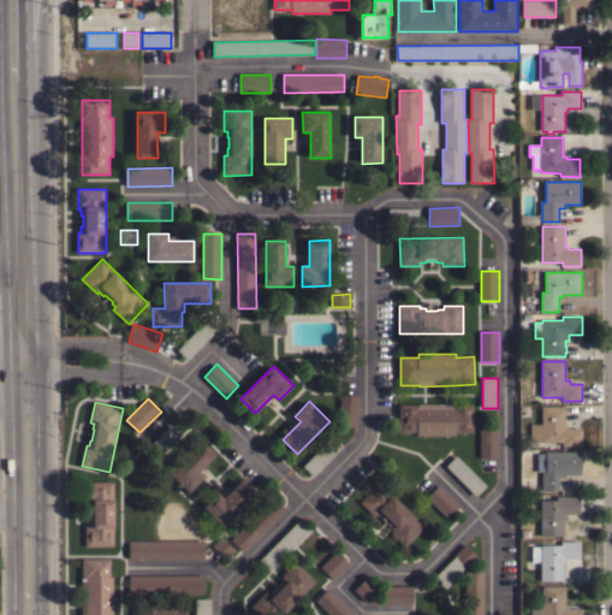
[(419,436),(419,433),(400,433),(400,406),(420,406),(420,404),(456,404),(475,404),(475,433),(456,433),(456,436),(419,436)]
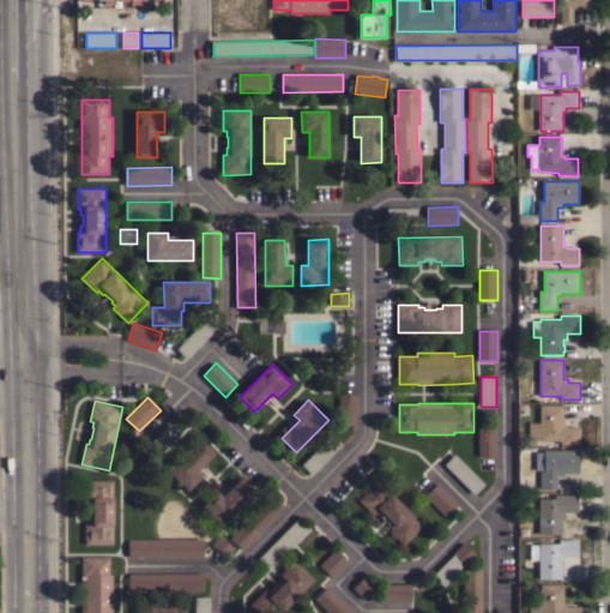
[(565,425),(567,425),(567,427),(580,427),(580,445),(562,445),(561,440),(530,442),(530,424),(542,424),(541,406),(563,406),(565,425)]
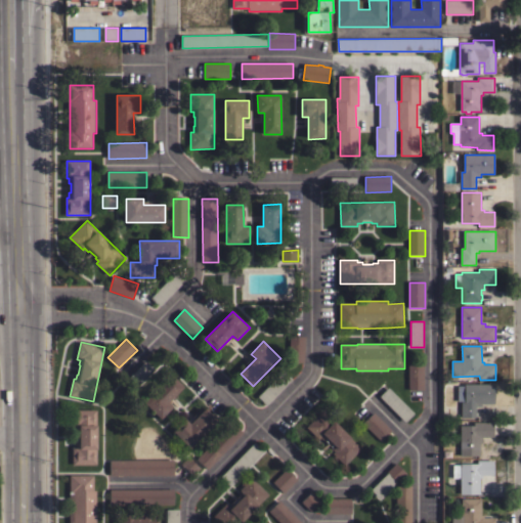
[(147,360),(157,369),(138,388),(129,379),(147,360)]
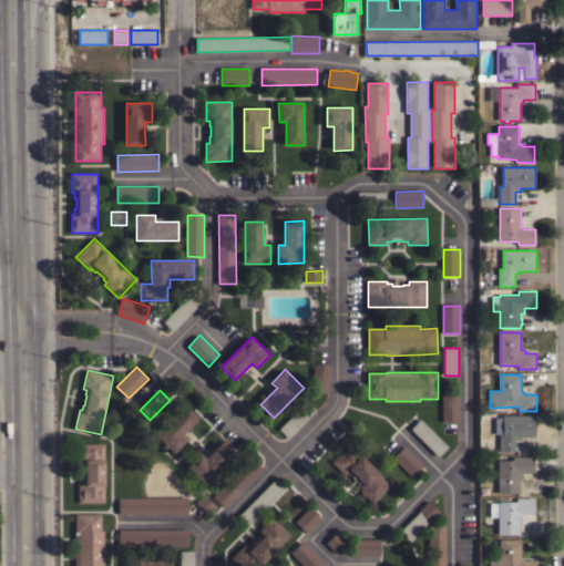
[(460,422),(443,422),(443,394),(460,394),(460,422)]
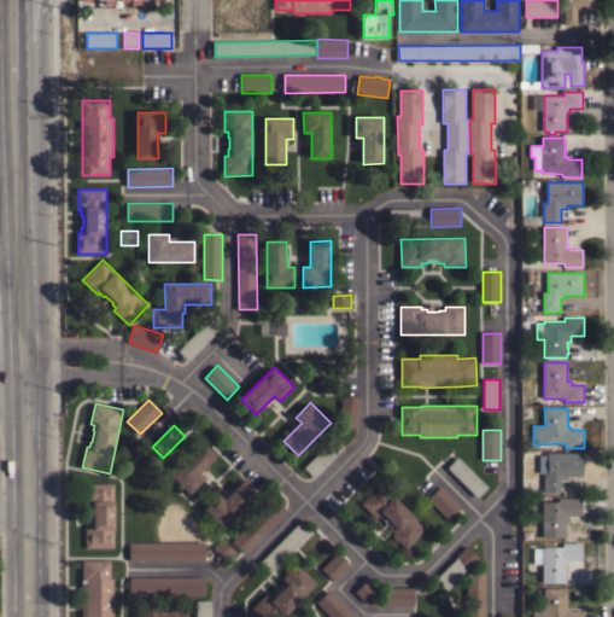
[(203,442),(217,457),(199,475),(205,479),(191,494),(170,475),(203,442)]
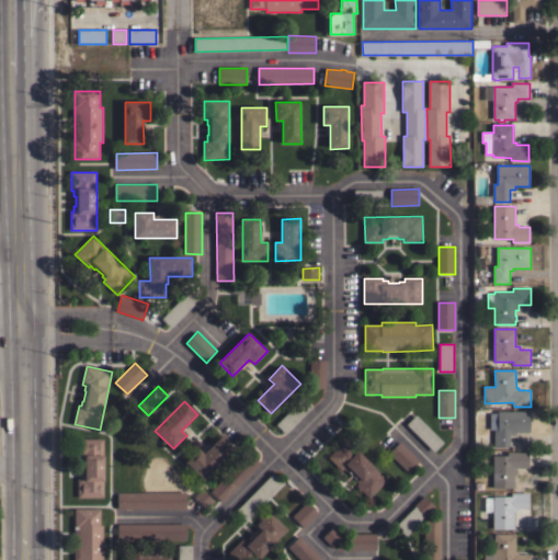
[(531,411),(531,433),(516,433),(516,435),(511,436),(511,447),(496,447),(496,431),(499,431),(499,430),(491,430),(491,413),(499,413),(499,411),(531,411)]
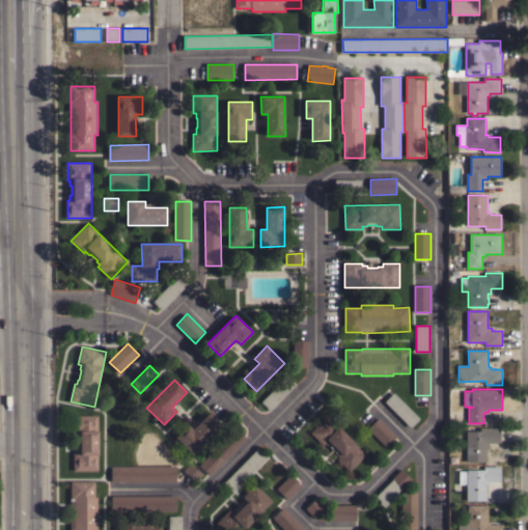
[(421,419),(412,428),(385,402),(394,393),(421,419)]
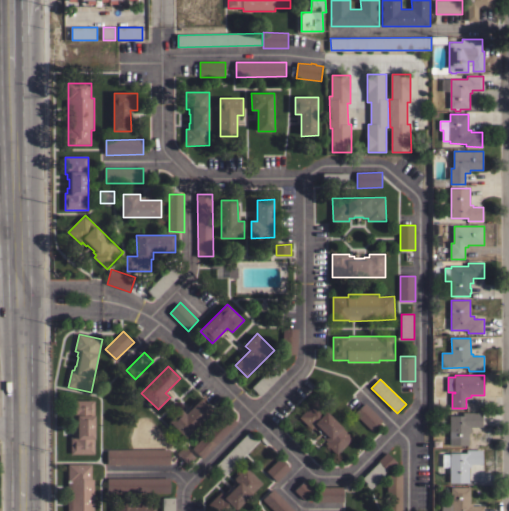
[(182,410),(186,414),(201,399),(213,411),(186,438),(170,422),(182,410)]
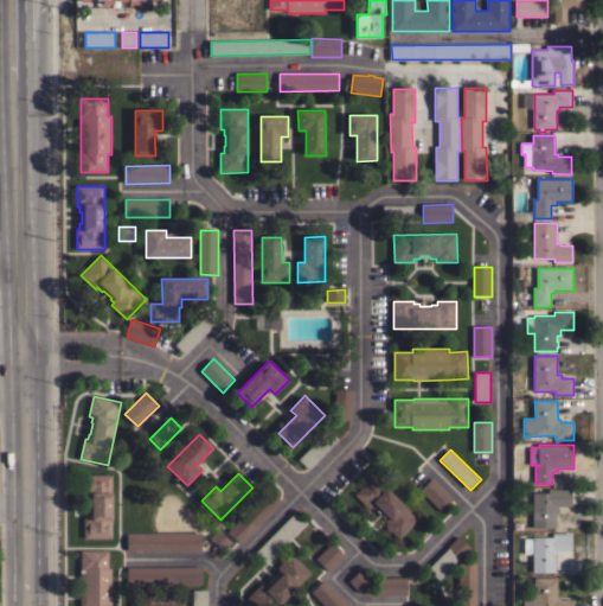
[(113,538),(85,538),(85,518),(88,518),(88,512),(90,512),(90,502),(88,502),(88,496),(85,496),(85,476),(113,476),(113,538)]
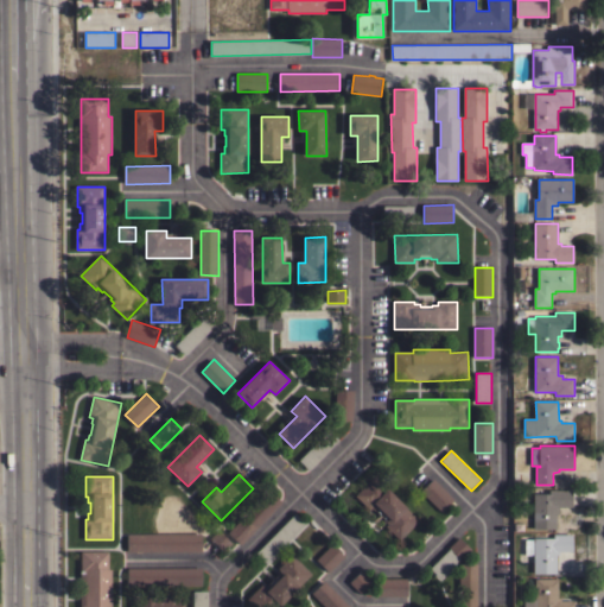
[(376,476),(420,520),(401,541),(387,526),(389,524),(385,520),(386,519),(377,511),(376,512),(373,507),(370,510),(356,495),(376,476)]
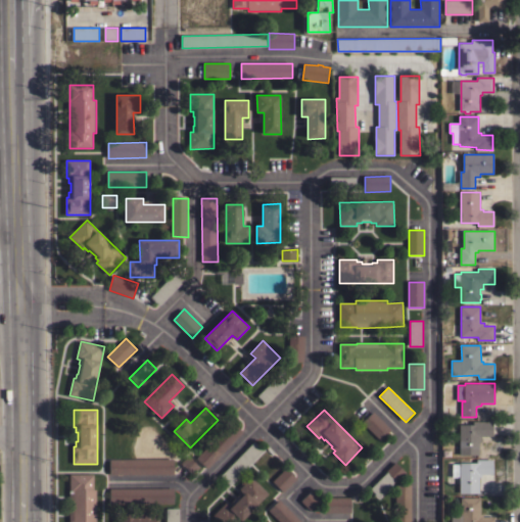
[(392,430),(381,440),(364,423),(374,412),(392,430)]
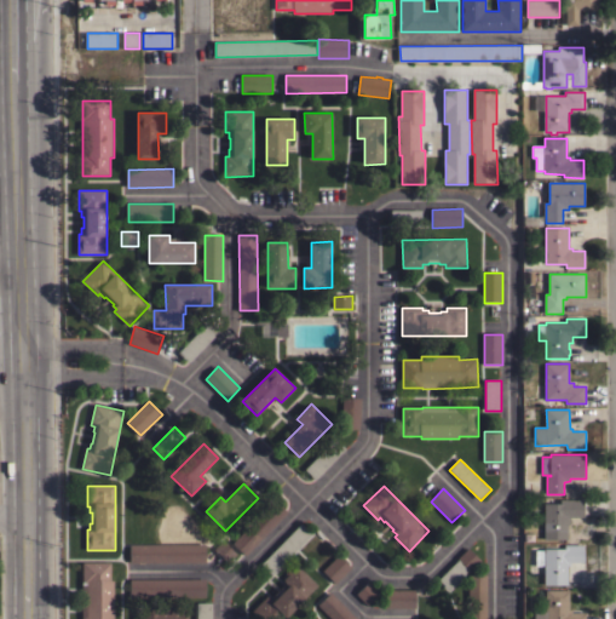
[(247,556),(234,544),(276,500),(288,513),(247,556)]
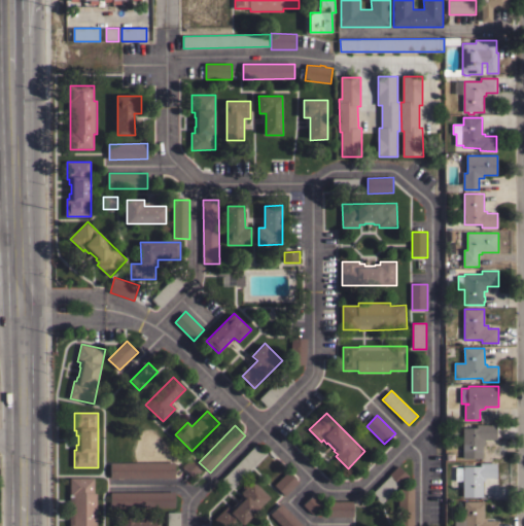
[(463,428),(478,428),(478,425),(497,425),(497,440),(486,440),(486,445),(483,445),(483,458),(463,458),(463,428)]
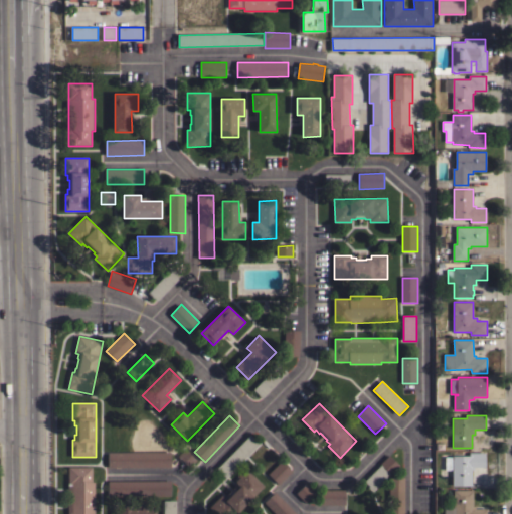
[(226,478),(218,469),(251,435),(260,444),(226,478)]
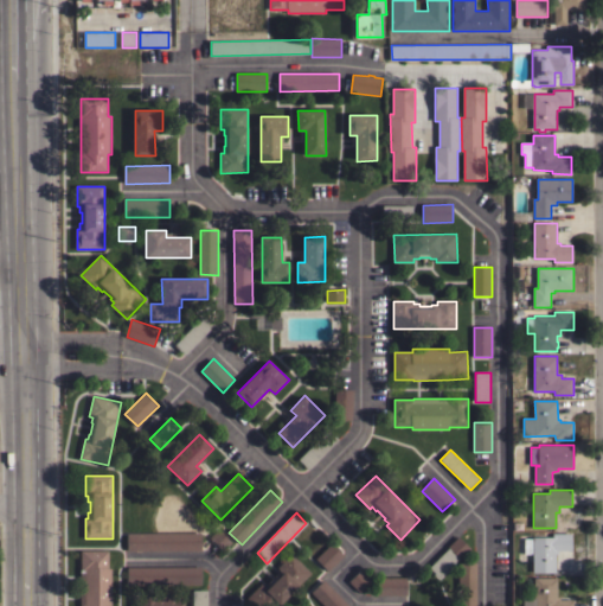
[(233,543),(225,552),(211,537),(219,529),(233,543)]
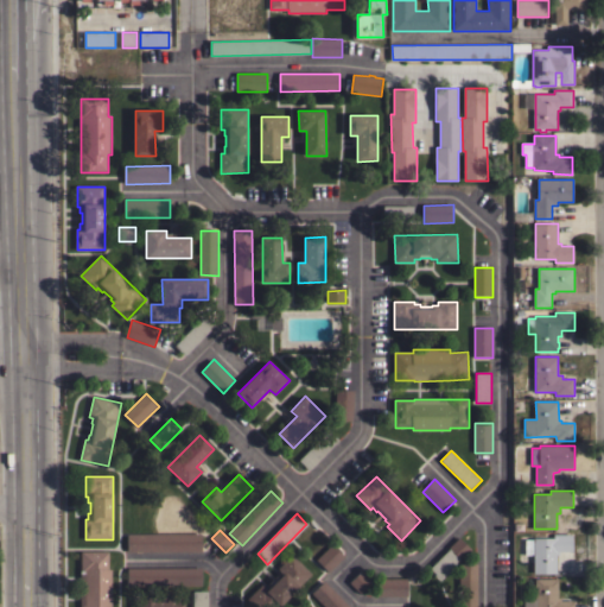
[(129,552),(129,535),(203,535),(203,552),(129,552)]
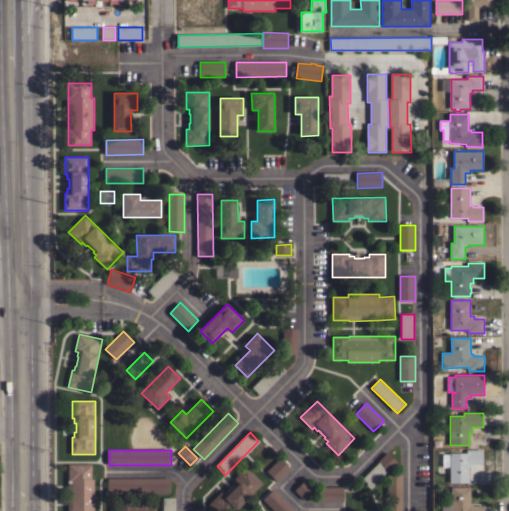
[(483,450),(483,464),(472,464),(472,467),(469,467),(469,483),(451,483),(451,467),(443,467),(443,454),(451,454),(451,453),(467,453),(467,450),(483,450)]
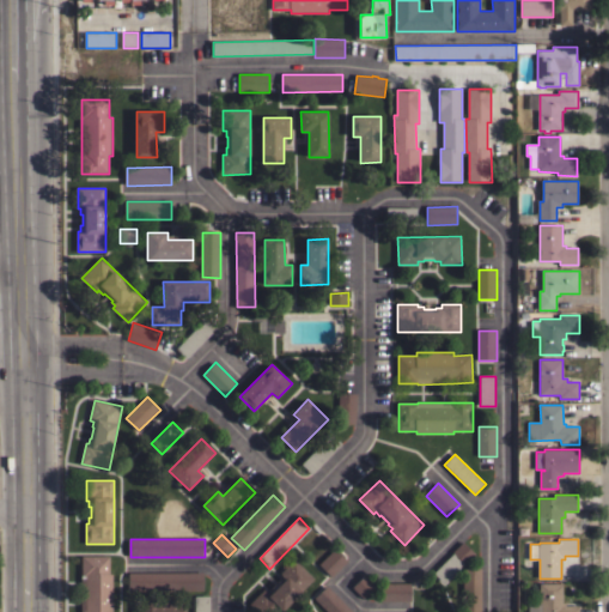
[(455,553),(454,552),(464,541),(477,555),(467,565),(464,564),(445,583),(434,574),(455,553)]
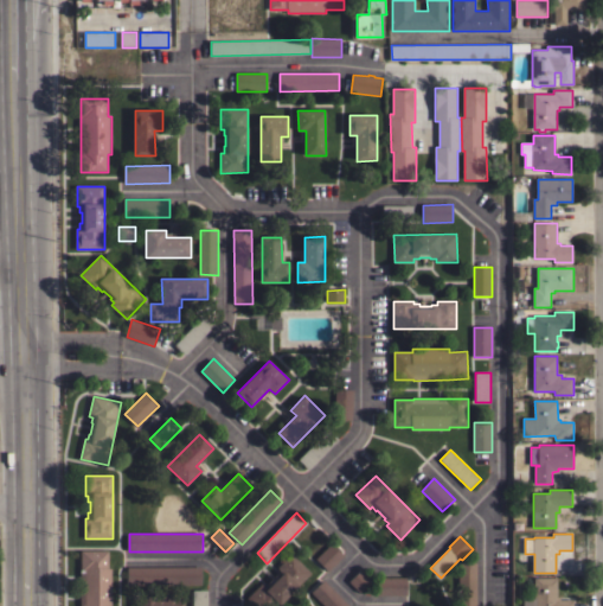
[(329,572),(318,559),(333,543),(345,556),(329,572)]
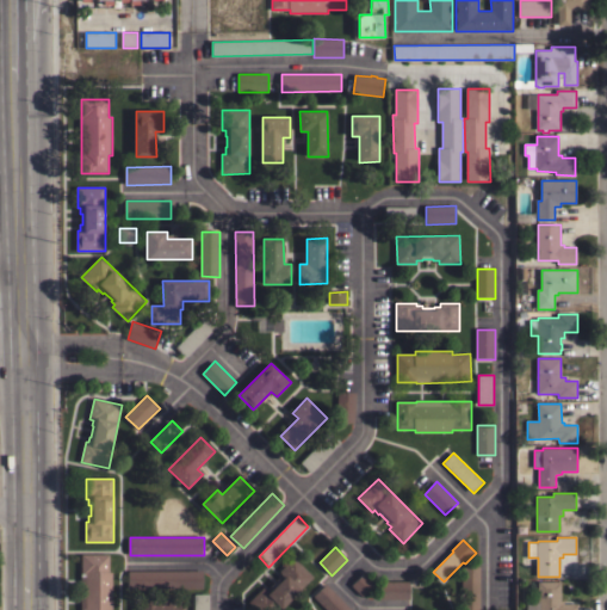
[(82,609),(82,573),(82,554),(110,554),(110,572),(113,572),(113,609),(82,609)]
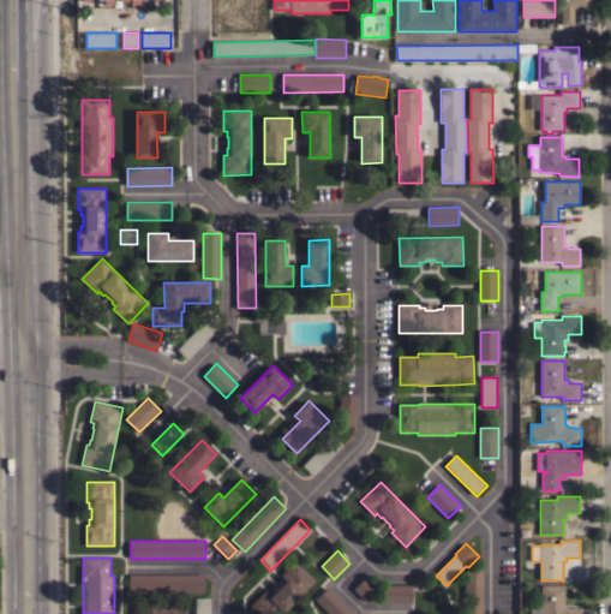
[(259,613),(251,606),(265,591),(268,594),(273,589),(274,590),(281,583),(280,582),(285,577),(282,576),(297,561),(316,580),(282,613),(259,613)]
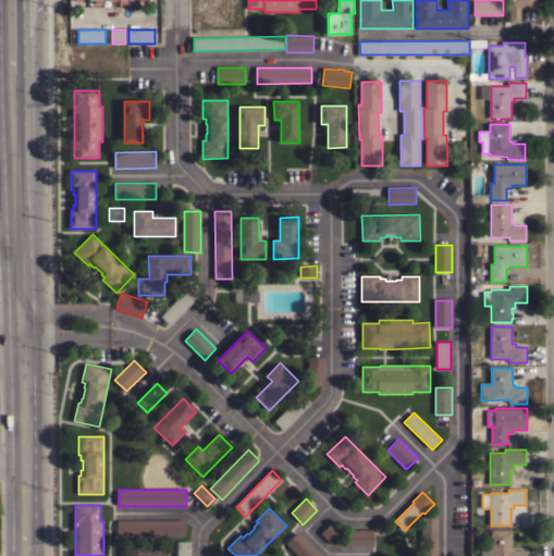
[(422,555),(422,517),(439,517),(439,555),(422,555)]
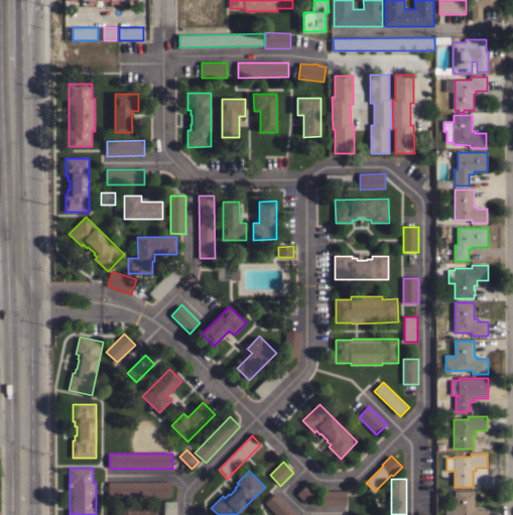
[(110,497),(110,482),(172,482),(172,497),(110,497)]
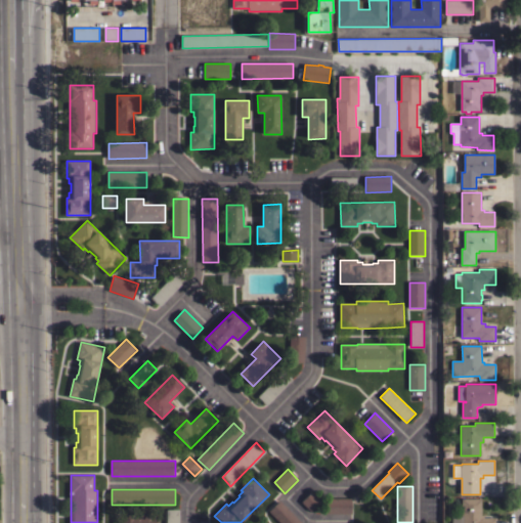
[(322,500),(311,512),(302,503),(313,491),(322,500)]
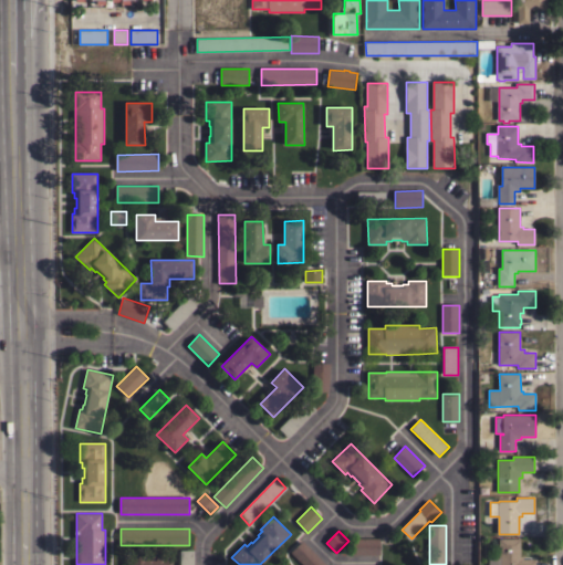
[(381,539),(381,555),(354,555),(354,539),(381,539)]
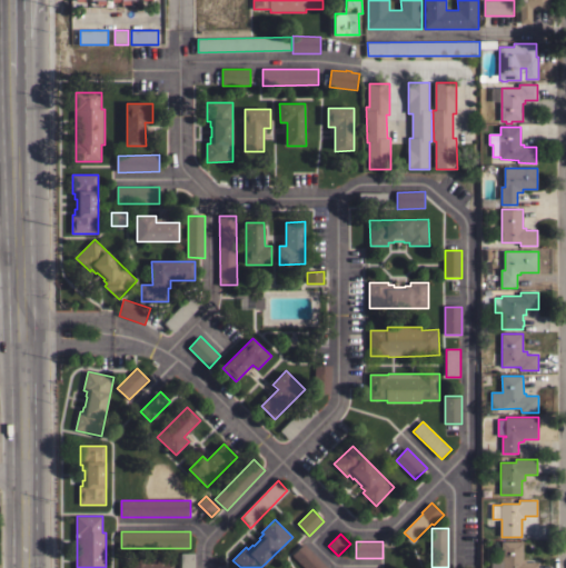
[(503,567),(503,541),(524,541),(524,559),(526,559),(526,562),(539,562),(539,567),(503,567)]
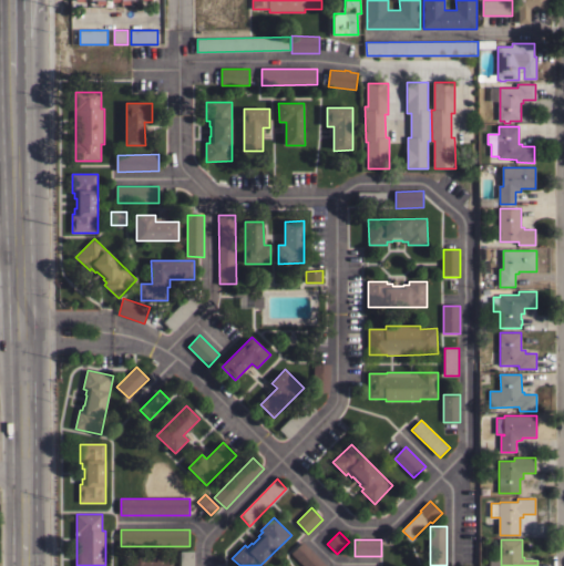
[(305,565),(293,554),(304,542),(327,565),(305,565)]
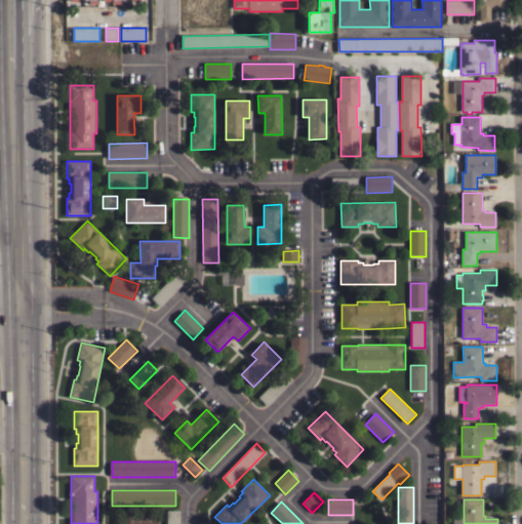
[(168,523),(168,511),(181,511),(181,523),(168,523)]
